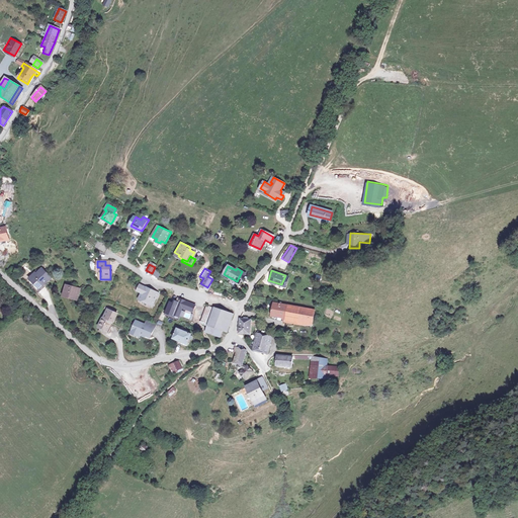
[(38,276),(33,281),(41,288),(45,285),(49,281),(49,280),(51,278),(45,272),(42,274),(41,273),(38,276)]
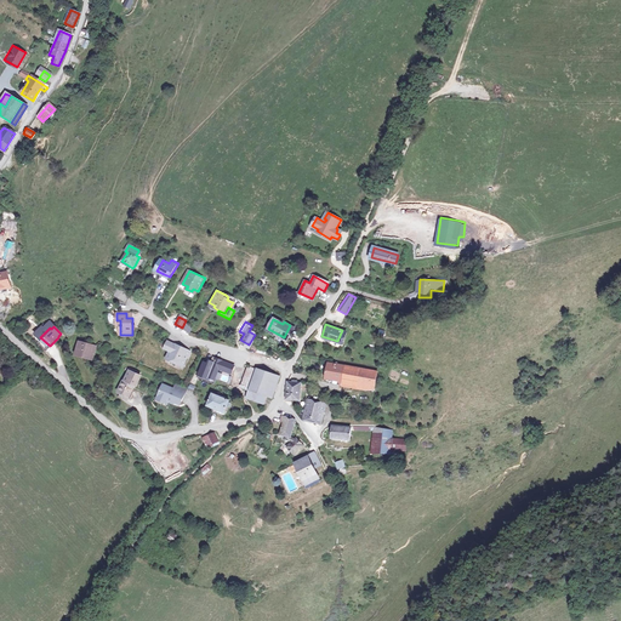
[(284,337),(268,329),(267,331),(286,342),(294,330),(289,328),(284,337)]
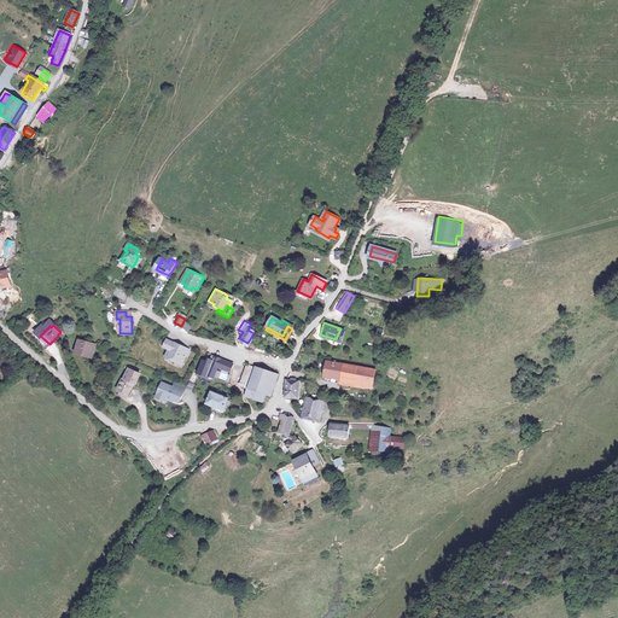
[(45,340),(41,343),(48,350),(56,343),(53,340),(50,344),(45,340)]
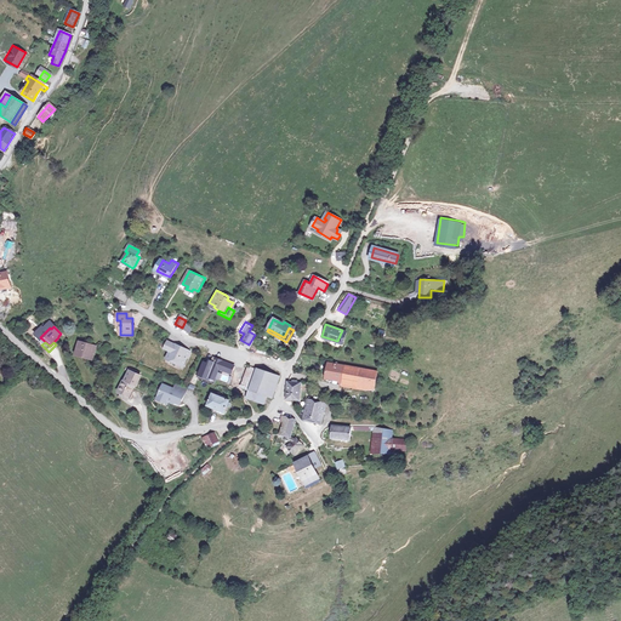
[(189,351),(172,343),(169,351),(170,352),(166,358),(183,365),(189,351)]
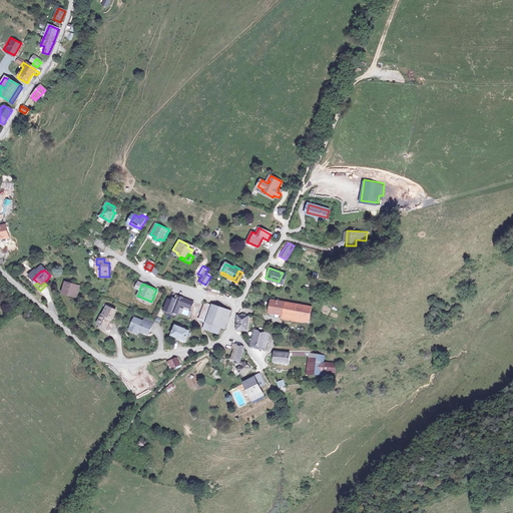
[(77,289),(67,286),(64,296),(74,299),(77,289)]
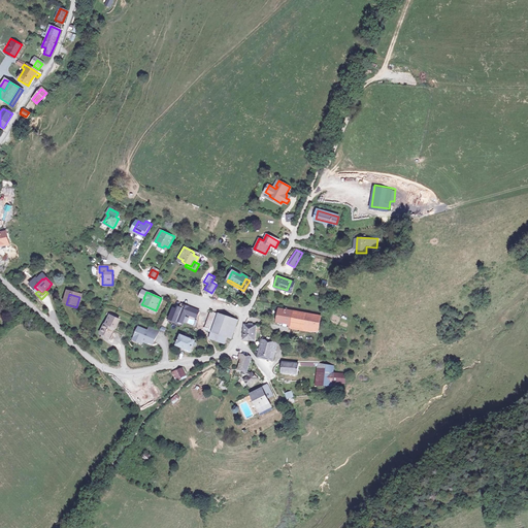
[(175,300),(167,321),(182,327),(187,315),(197,319),(200,310),(175,300)]
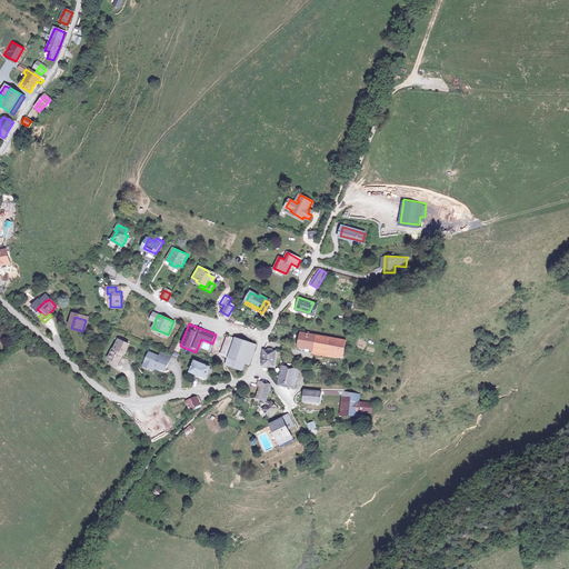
[(331,337),(302,331),(299,347),(328,351),(331,337)]
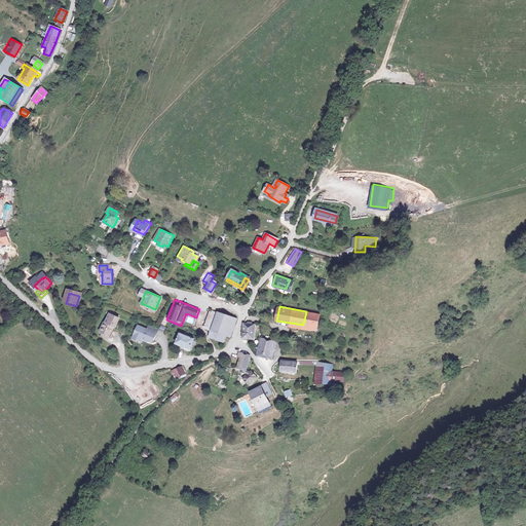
[(215,320),(218,312),(210,308),(203,326),(209,328),(212,322),(214,323),(215,320)]
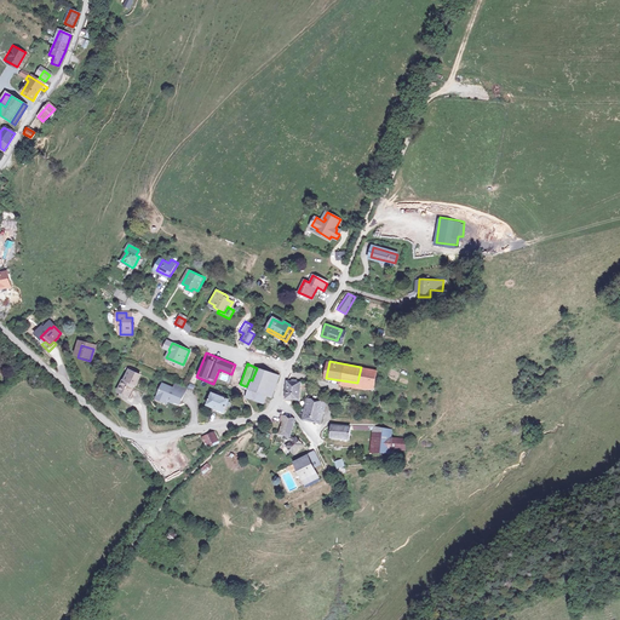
[(273,373),(258,367),(257,368),(253,377),(252,380),(250,379),(246,386),(264,394),(273,373)]
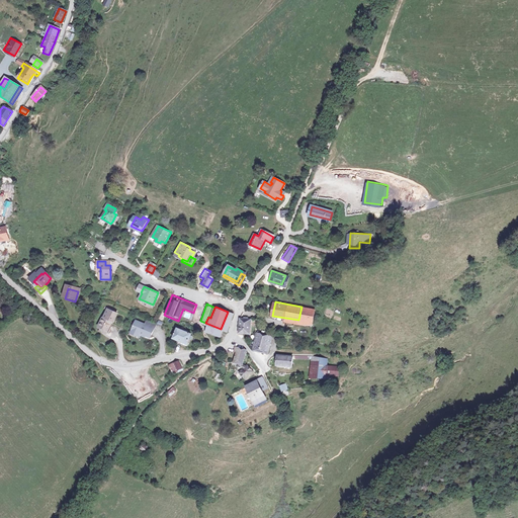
[(316,310),(301,307),(298,320),(314,322),(316,310)]
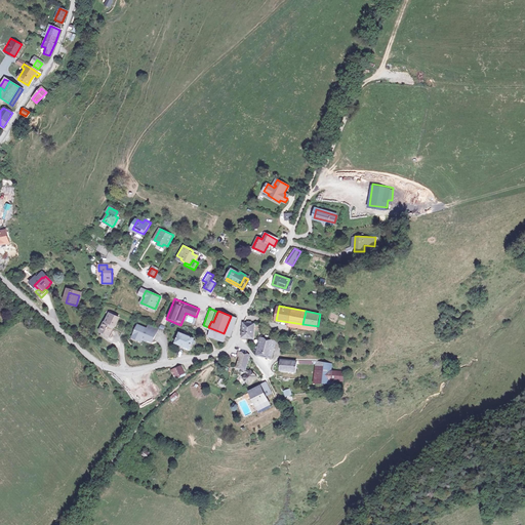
[(120,320),(110,315),(106,323),(105,322),(99,332),(105,334),(107,332),(111,334),(115,327),(116,328),(120,320)]
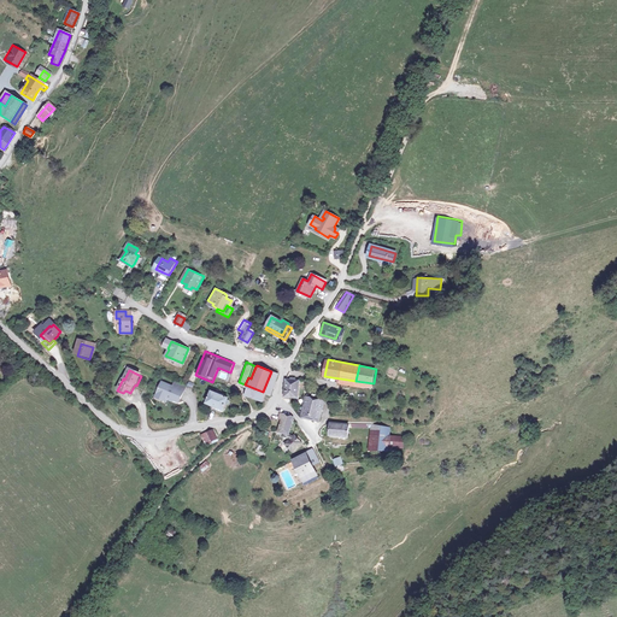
[(277,374),(271,371),(263,392),(269,394),(277,374)]
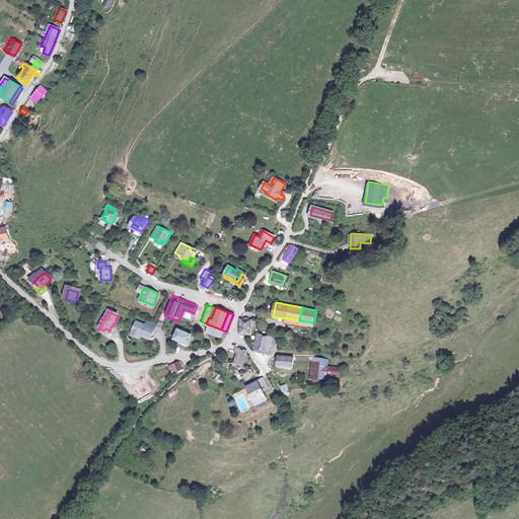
[(240,320),(240,332),(250,334),(251,320),(248,320),(248,318),(245,318),(245,320),(240,320)]
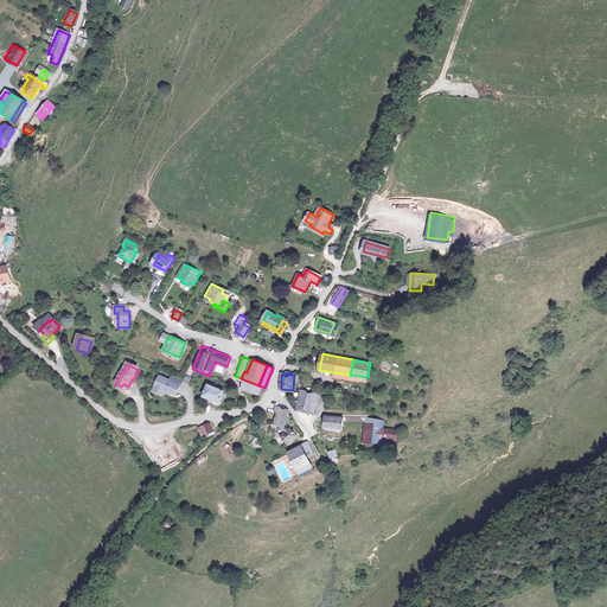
[(159,375),(152,391),(164,396),(165,395),(171,397),(171,395),(177,397),(183,381),(171,376),(170,379),(159,375)]
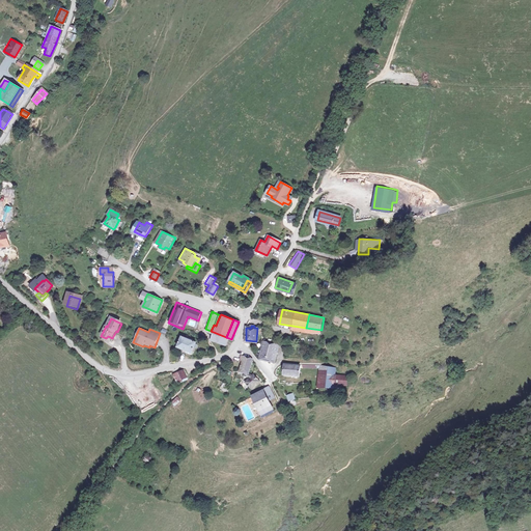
[(223,343),(226,337),(211,331),(207,337),(223,343)]
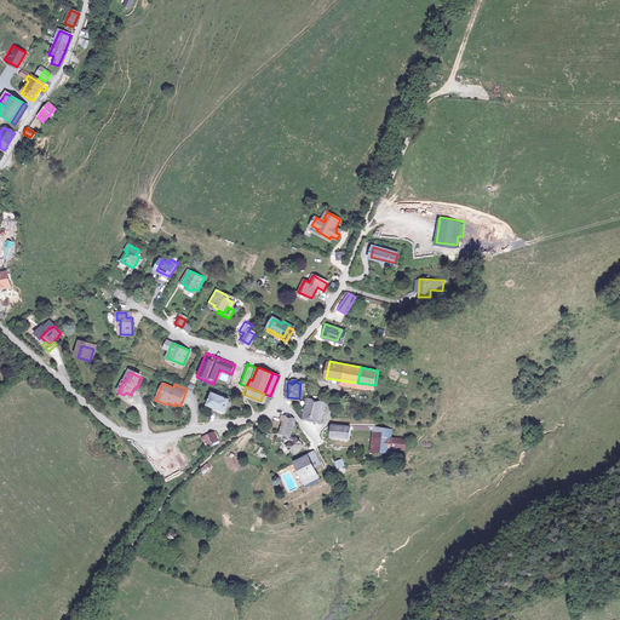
[(212,392),(207,405),(224,411),(229,399),(223,397),(224,395),(220,394),(220,396),(212,392)]
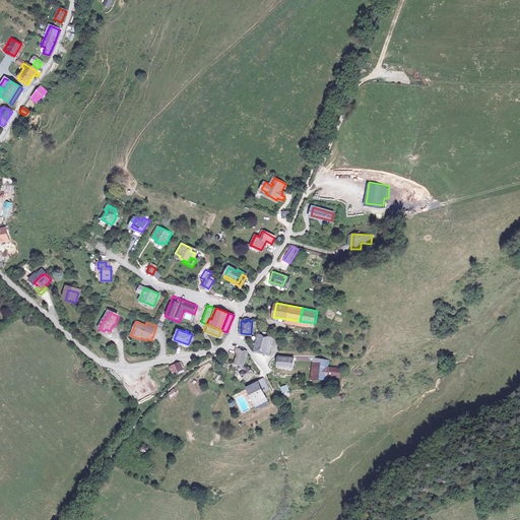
[(273,337),(258,334),(255,346),(263,348),(271,349),(273,337)]
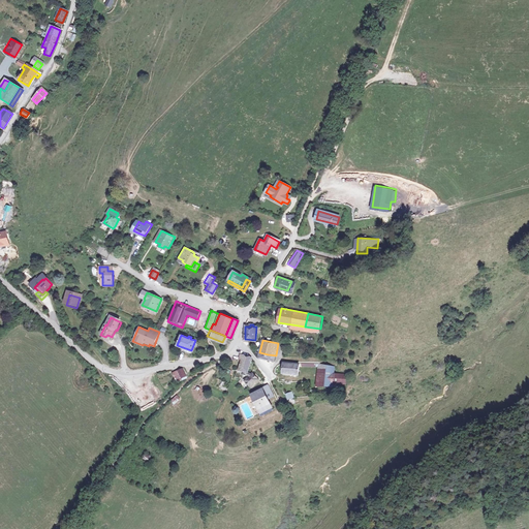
[(191,350),(177,345),(176,348),(189,353),(191,350)]
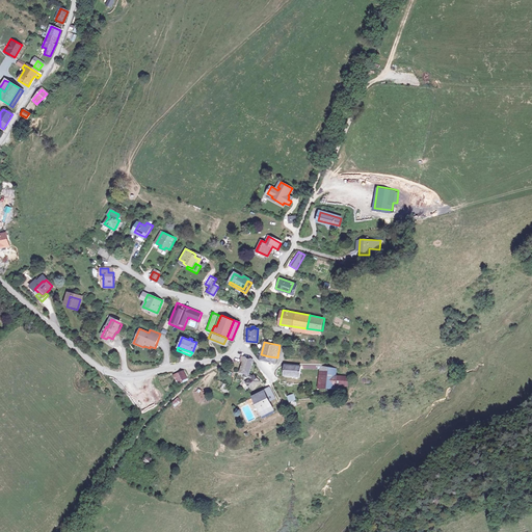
[(251,356),(241,355),(241,360),(242,360),(240,371),(245,371),(244,375),(249,376),(249,375),(253,377),(248,381),(254,388),(261,379),(260,378),(261,376),(259,374),(257,376),(256,374),(255,375),(250,373),(253,358),(251,356)]
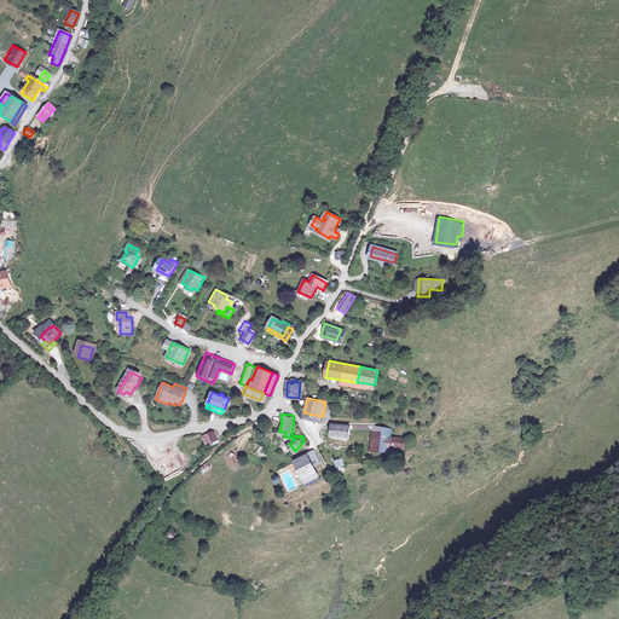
[(351,426),(333,424),(331,435),(351,437),(351,426)]
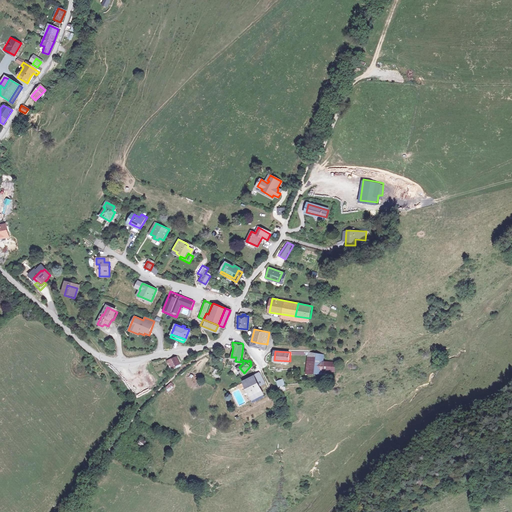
[(310,354),(309,373),(322,372),(322,369),(323,361),(324,353),(311,351),(310,354)]
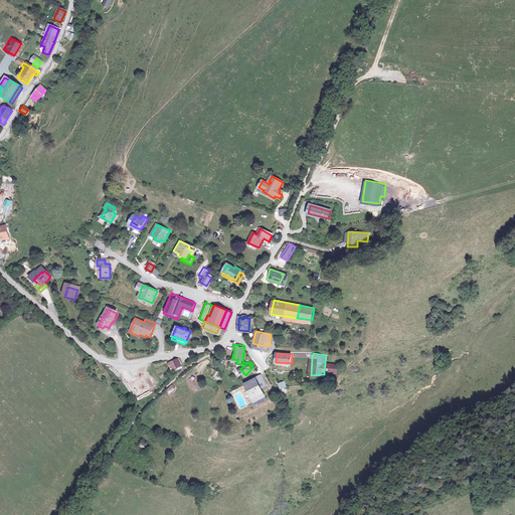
[(176,367),(173,360),(168,361),(170,368),(173,368),(176,367)]
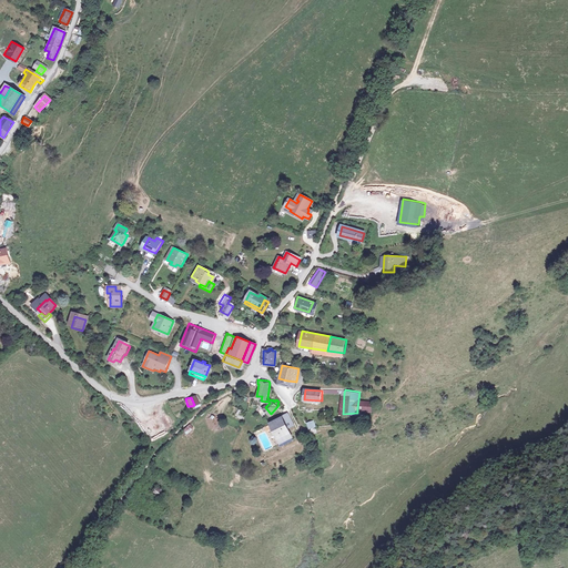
[(373,401),(358,401),(357,409),(372,411),(373,403),(373,401)]
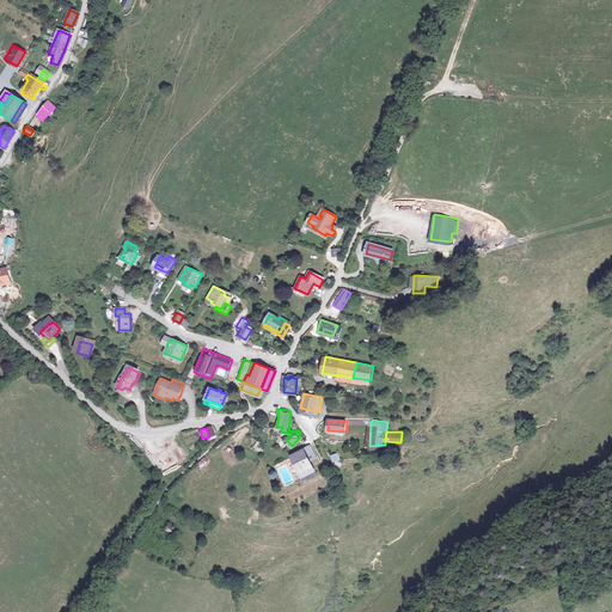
[(310,444),(303,448),(310,459),(317,454),(310,444)]
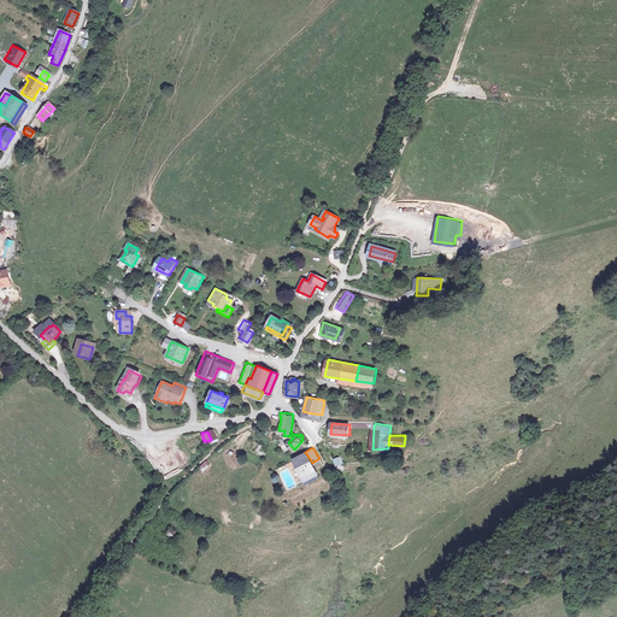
[(312,463),(305,452),(294,458),(304,474),(301,476),(305,481),(318,472),(312,463)]
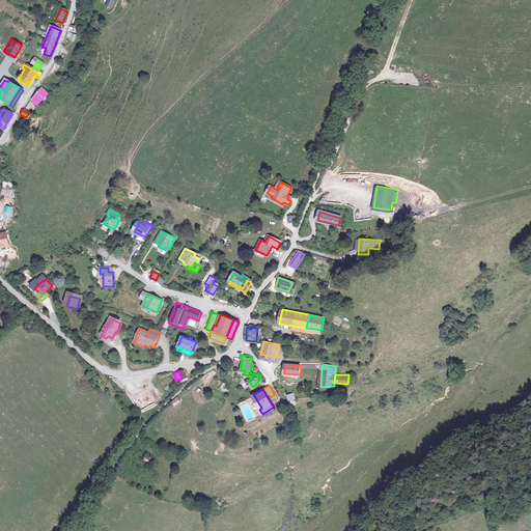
[(178,397),(172,401),(174,406),(182,401),(178,397)]
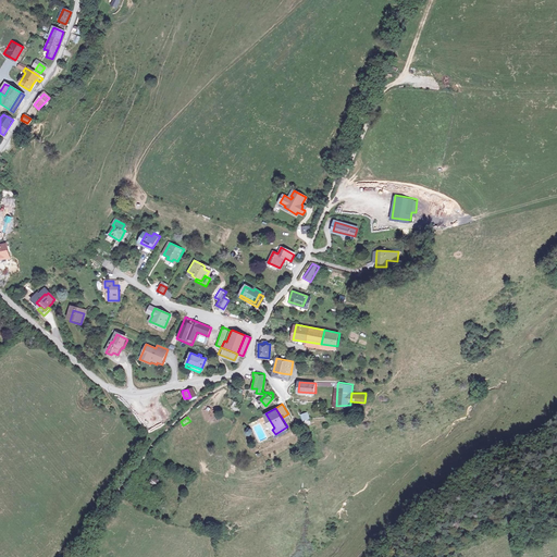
[(161,482),(152,478),(148,484),(157,489),(161,482)]
